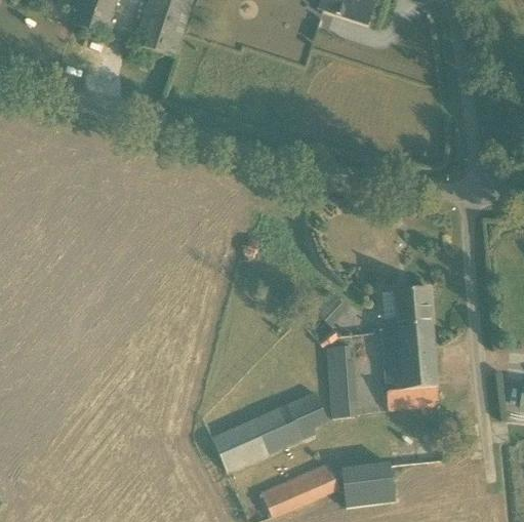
[(81,0),(73,25),(105,35),(116,0),(81,0)]
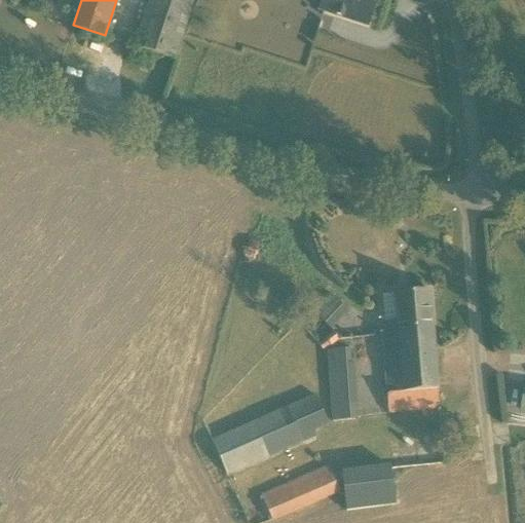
[(149,0),(136,45),(175,58),(193,0),(149,0)]
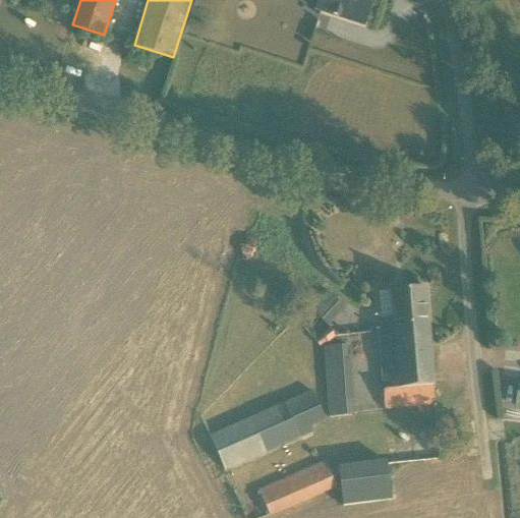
[(319,0),(316,8),(364,23),(371,0),(319,0)]
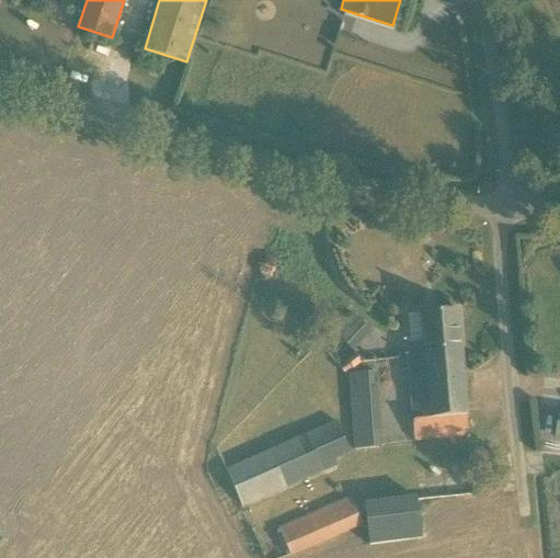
[(415,437),(469,433),(458,307),(421,310),(424,340),(408,341),(415,437)]
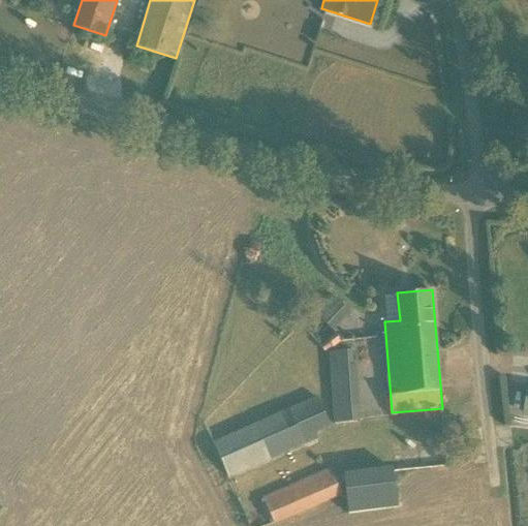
[(333,329),(350,309),(333,292),(315,312),(330,327),(333,329)]
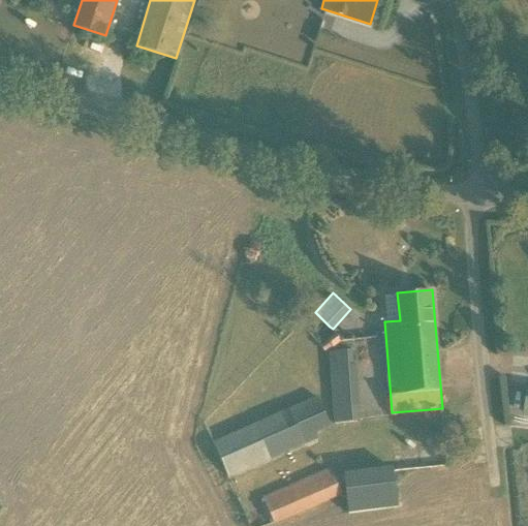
[(328,340),(320,345),(325,351),(341,340),(336,332),(327,339),(328,340)]
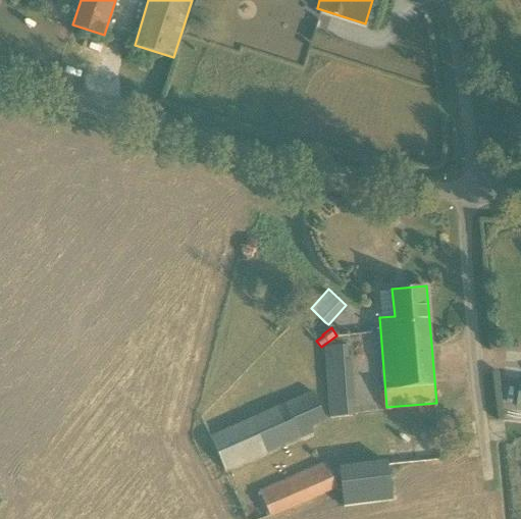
[(351,358),(349,344),(325,345),(324,345),(329,416),(353,414),(351,399),(356,398),(354,358),(351,358)]
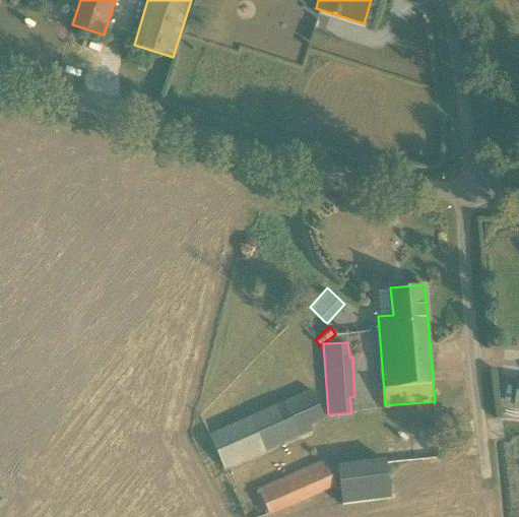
[(314,387),(283,399),(208,433),(224,469),(314,430),(311,425),(327,416),(314,387)]
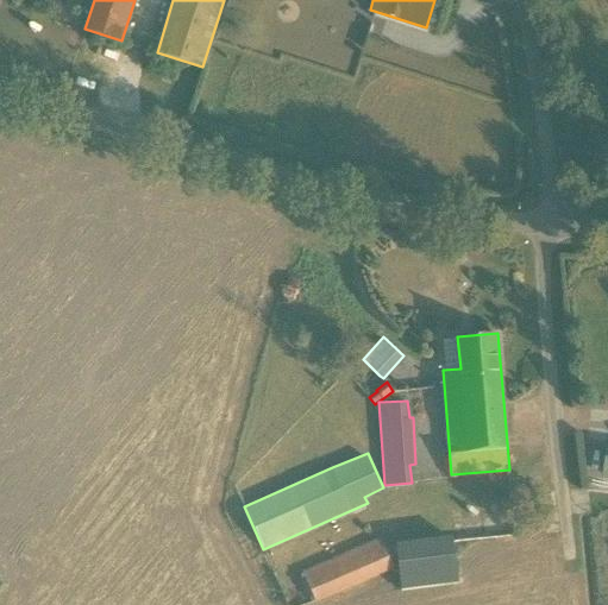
[(402,590),(457,583),(451,534),(396,541),(402,590)]
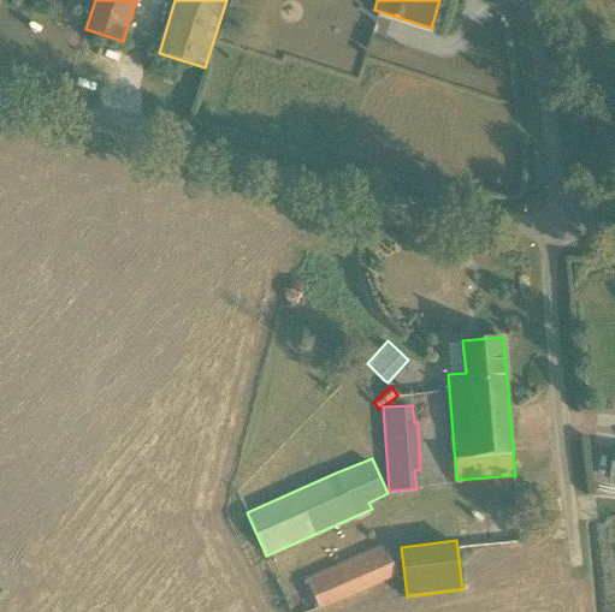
[(400,574),(386,542),(306,576),(319,608),(400,574)]
